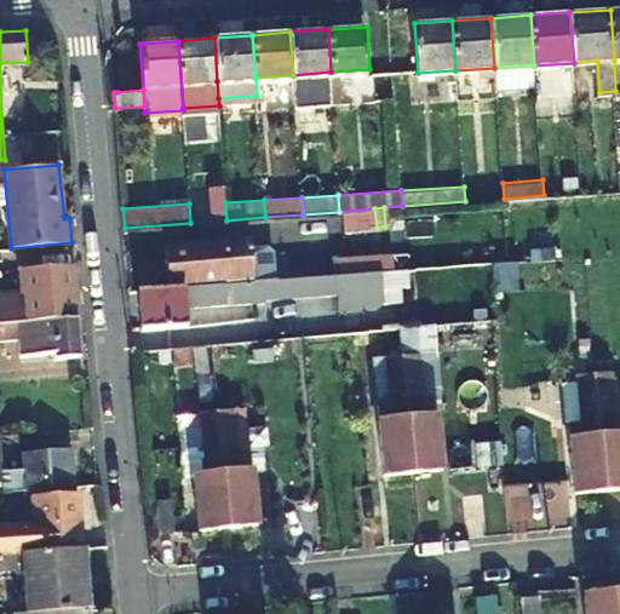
[(374,208),(339,212),(340,230),(377,228),(374,208)]
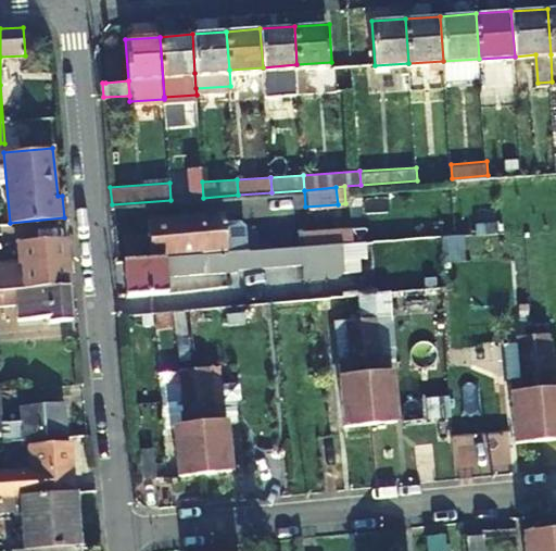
[(150,257),(225,251),(224,211),(148,216),(150,257)]
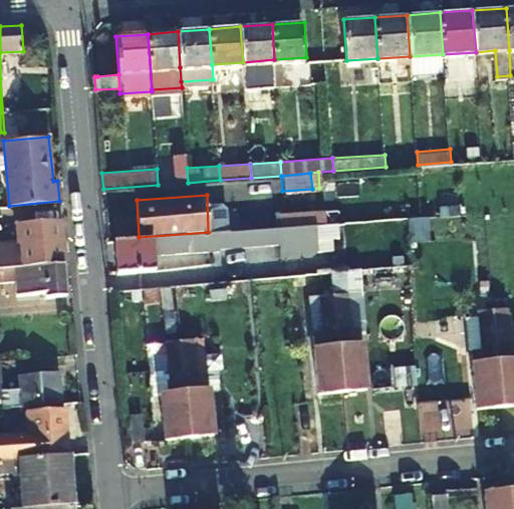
[(310,210),(302,211),(303,225),(311,225),(310,210)]
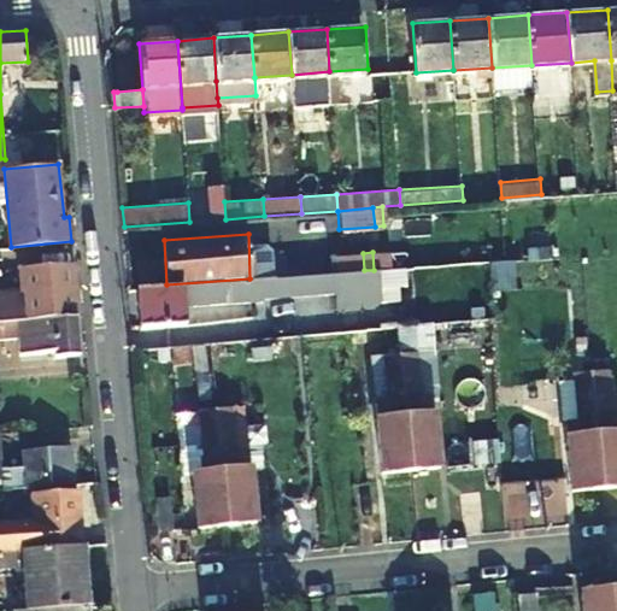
[(330,256),(331,272),(364,270),(363,253),(330,256)]
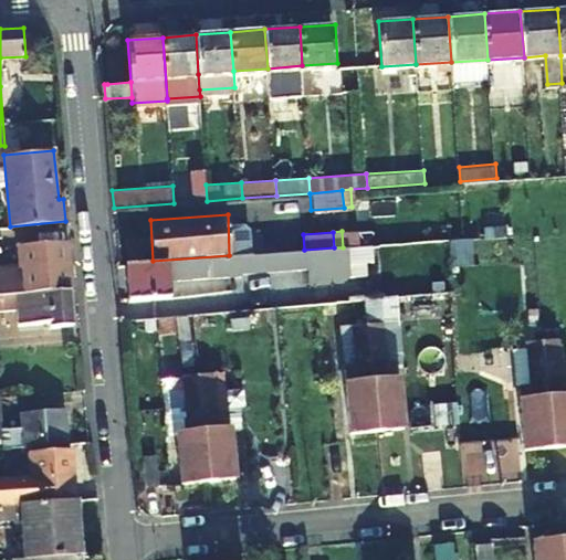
[(72,288),(69,240),(22,244),(25,276),(17,277),(18,294),(72,288)]
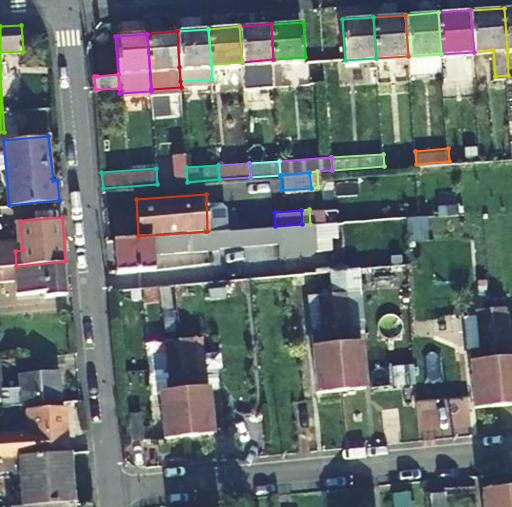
[(275,226),(207,231),(208,246),(280,242),(283,272),(303,270),(305,270),(302,224),(275,226)]
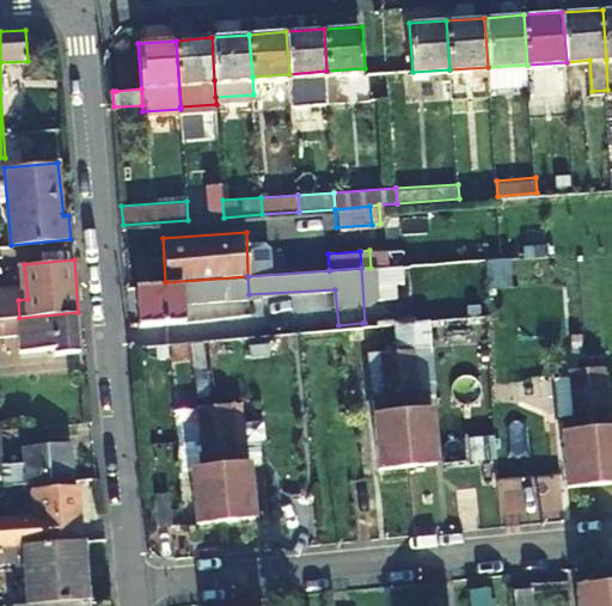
[(165,282),(138,285),(140,323),(185,318),(184,299),(249,294),(248,276),(165,282)]
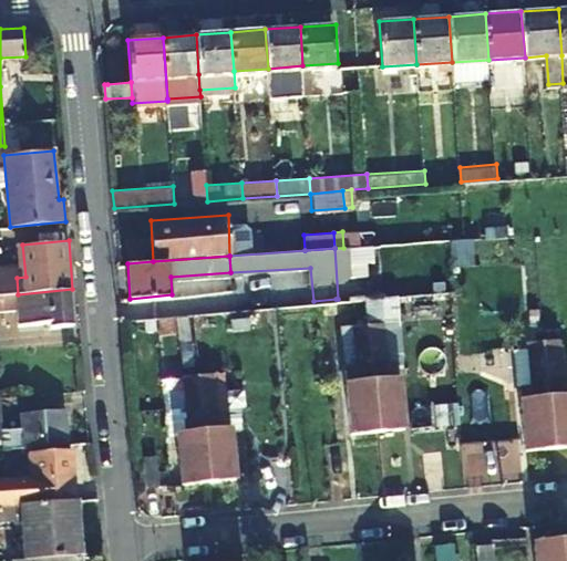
[(0,310),(18,309),(18,320),(52,318),(53,325),(74,323),(72,289),(18,294),(0,295),(0,310)]
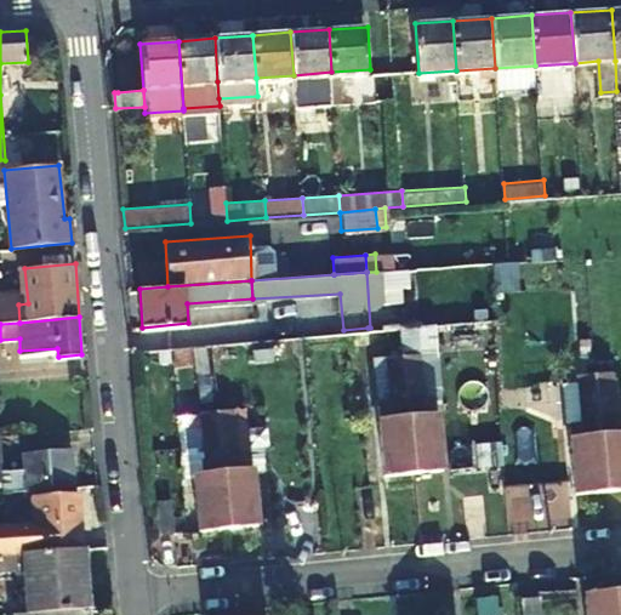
[(391,356),(404,356),(402,326),(388,328),(391,356)]
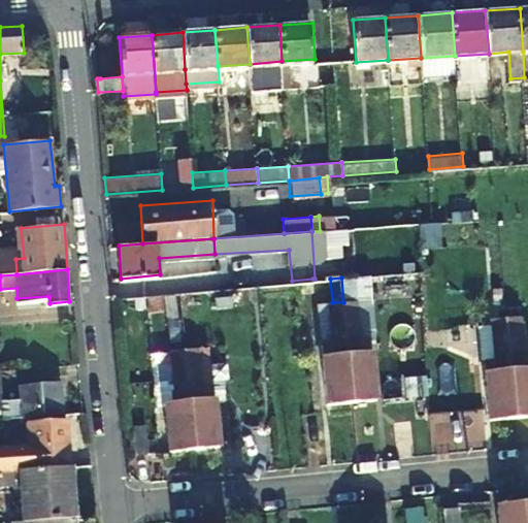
[(343,302),(353,399),(377,398),(373,337),(377,337),(374,299),(343,302)]
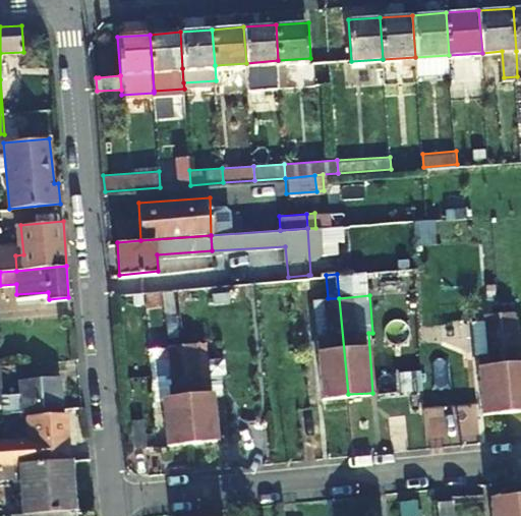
[(339,298),(328,298),(331,337),(327,337),(328,352),(321,352),(324,396),(348,394),(339,298)]
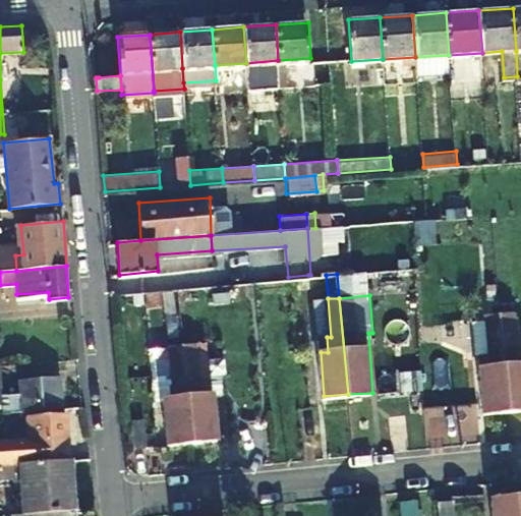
[(499,311),(508,410),(520,408),(520,348),(511,349),(507,310),(499,311)]
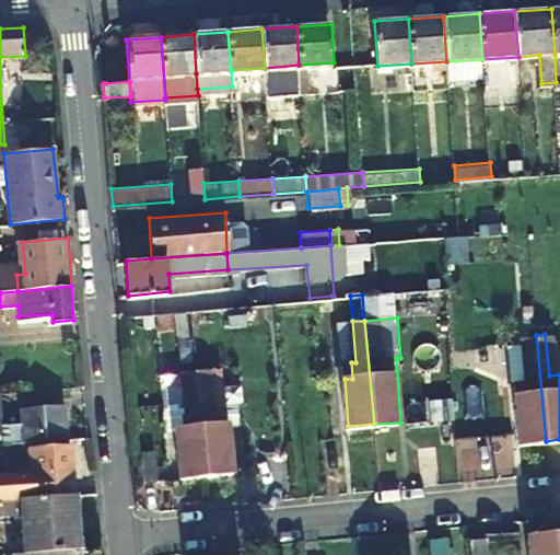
[(546,441),(536,335),(525,336),(529,379),(514,380),(522,443),(546,441)]
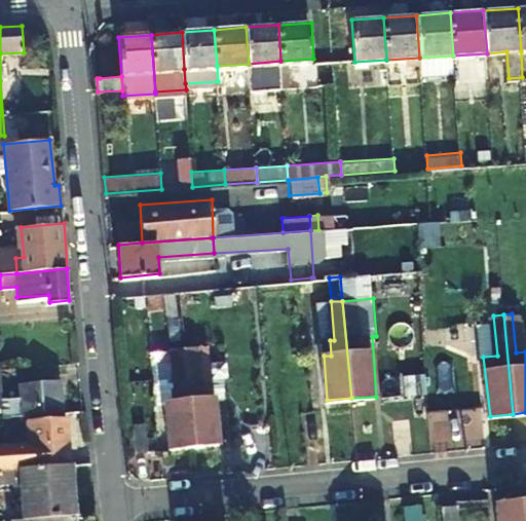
[(212,346),(198,347),(201,385),(215,383),(212,346)]
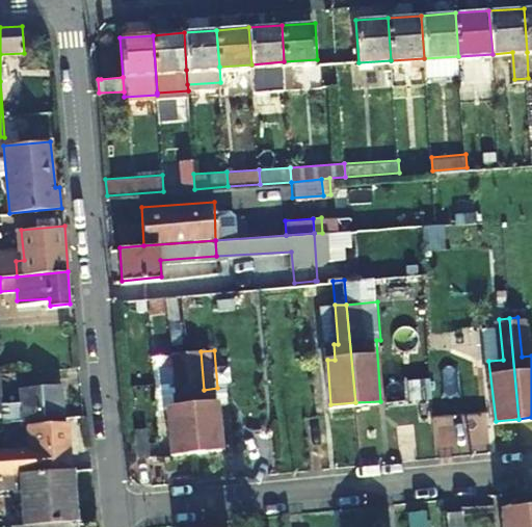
[(196,450),(187,351),(174,352),(176,391),(168,391),(171,452),(196,450)]
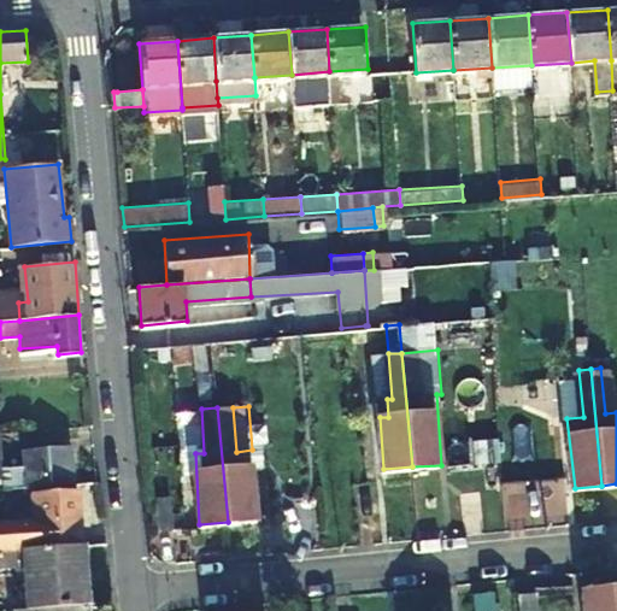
[(257,520),(252,450),(236,452),(233,407),(217,407),(228,522),(257,520)]
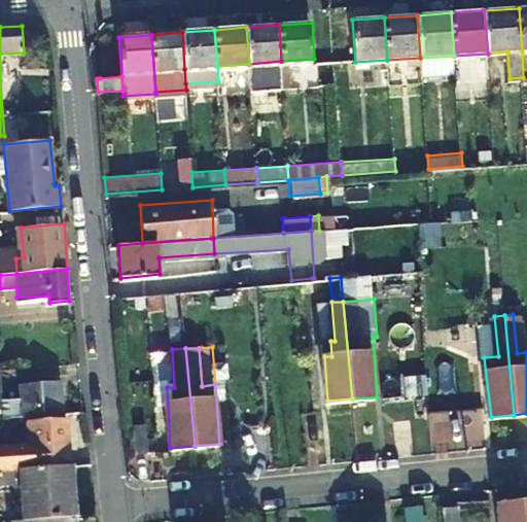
[(26,415),(63,412),(61,380),(23,383),(26,415)]
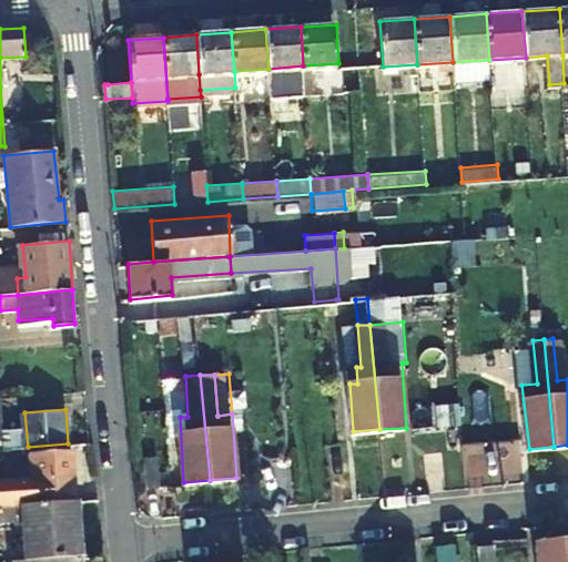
[(0,506),(13,506),(77,501),(73,450),(32,453),(34,479),(0,481),(0,506)]
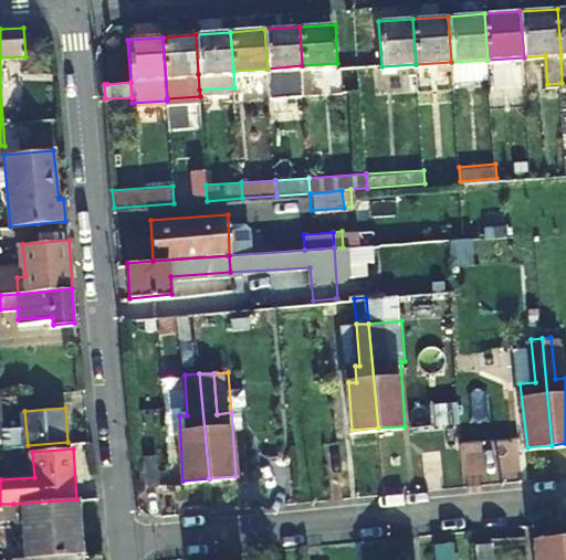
[(0,519),(1,520),(2,536),(25,535),(28,559),(84,555),(79,498),(76,499),(13,504),(0,504),(0,519)]
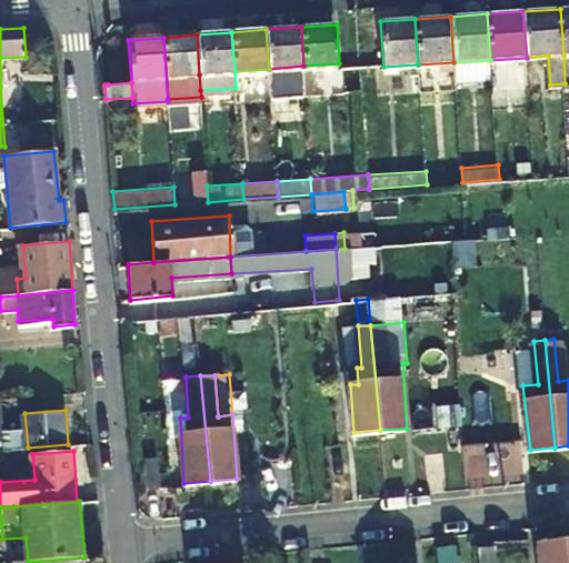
[(566,562),(565,542),(539,545),(540,562),(566,562)]
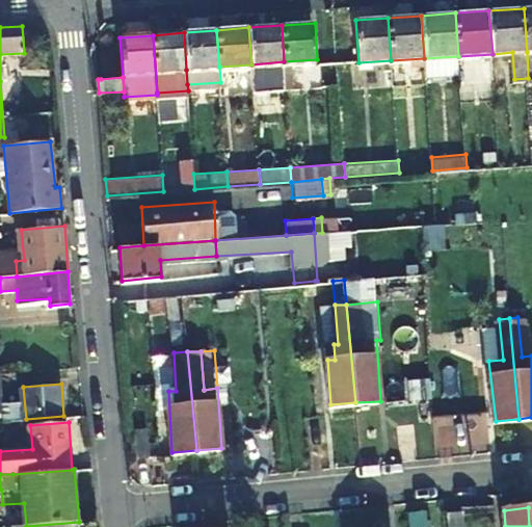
[(430,526),(429,511),(413,514),(413,526),(430,526)]
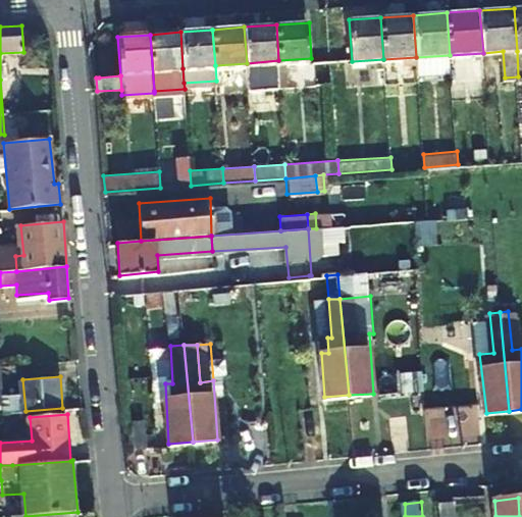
[(458,516),(457,502),(440,503),(441,516),(458,516)]
